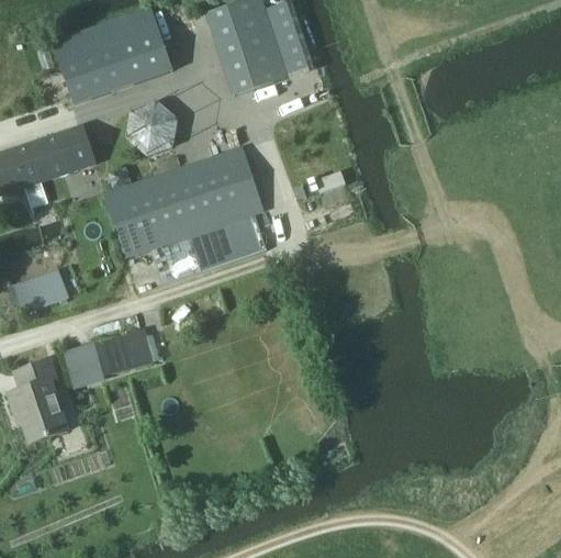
[(232,95),(288,76),(262,0),(243,0),(205,12),(232,95)]
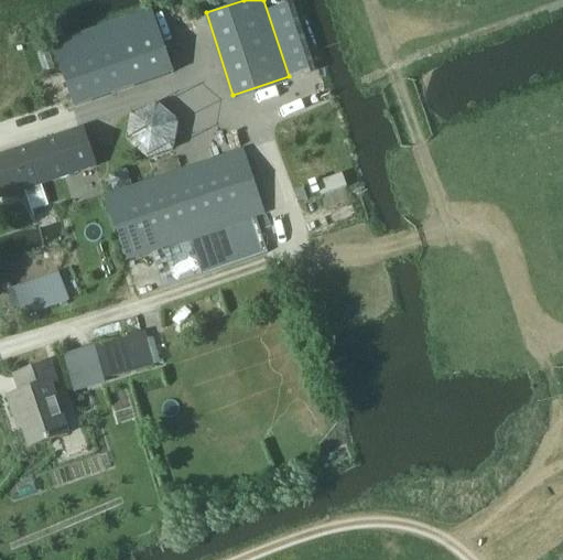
[(74,105),(173,71),(151,8),(53,42),(74,105)]
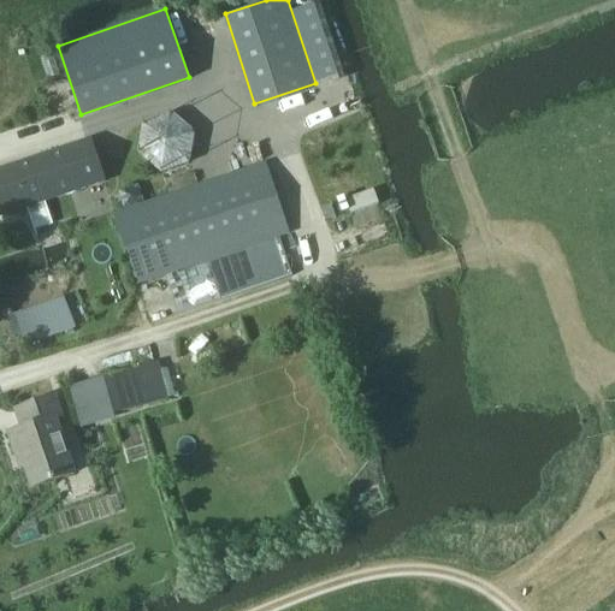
[(141,119),(136,150),(160,171),(190,160),(196,129),(172,108),(141,119)]
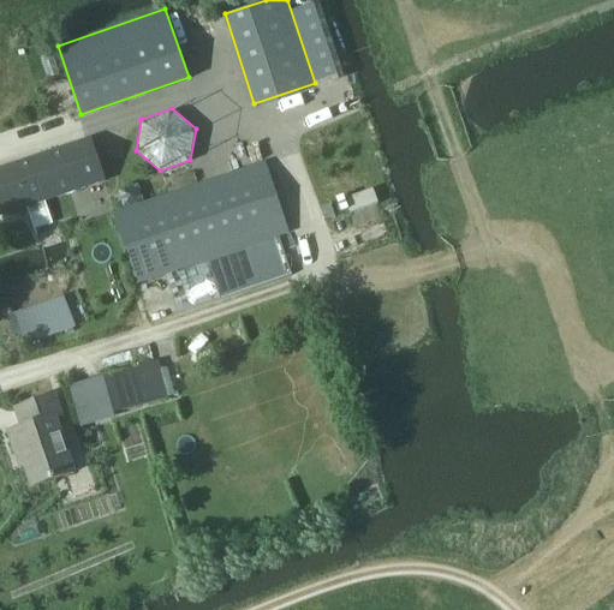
[(90,135),(0,166),(0,209),(1,213),(28,204),(35,226),(52,221),(45,203),(43,198),(105,178),(90,135)]
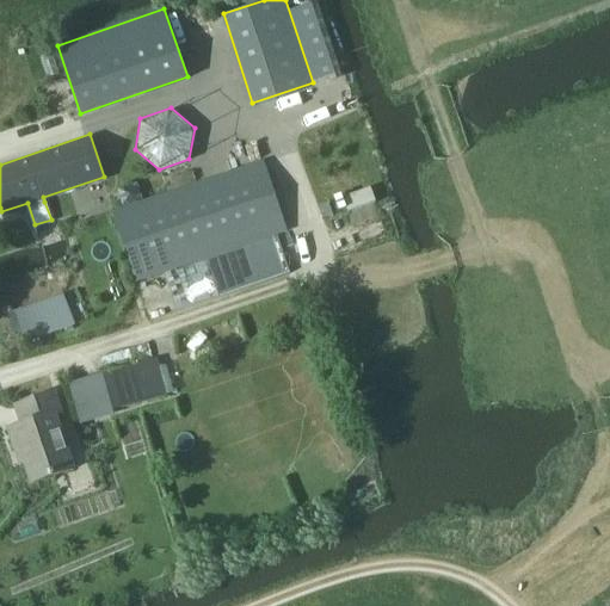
[(136,278),(277,230),(287,228),(263,159),(112,209),(136,278)]
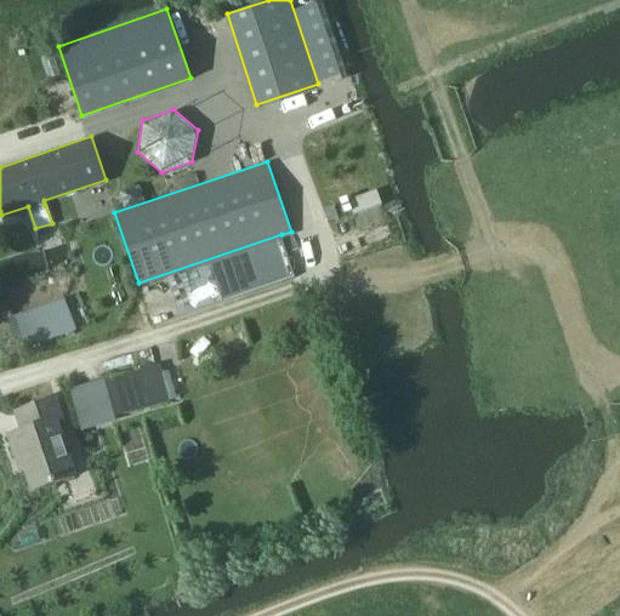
[(282,238),(210,262),(223,298),(295,273),(282,238)]
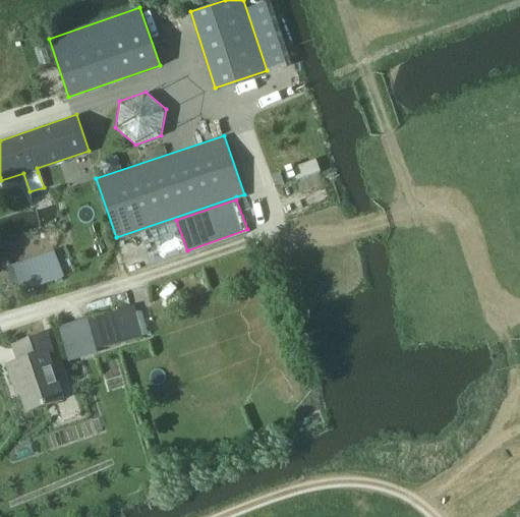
[(53,251),(7,269),(17,294),(63,277),(53,251)]
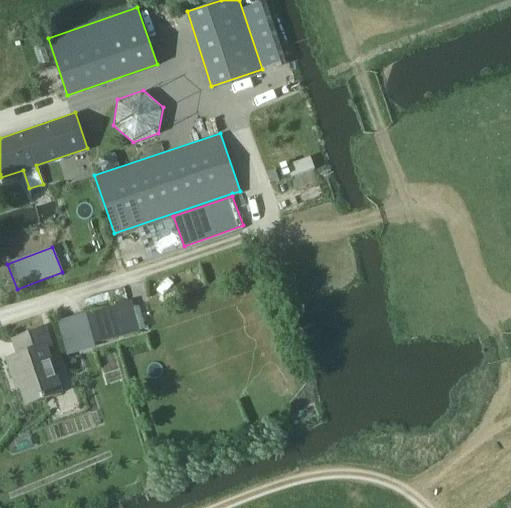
[(127,296),(84,309),(94,341),(140,327),(131,297),(128,298),(127,296)]
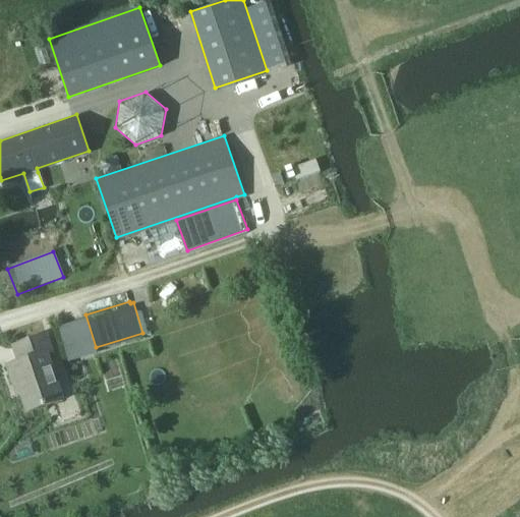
[(64,397),(49,350),(52,349),(47,332),(13,343),(18,359),(7,363),(17,395),(21,393),(26,409),(64,397)]
